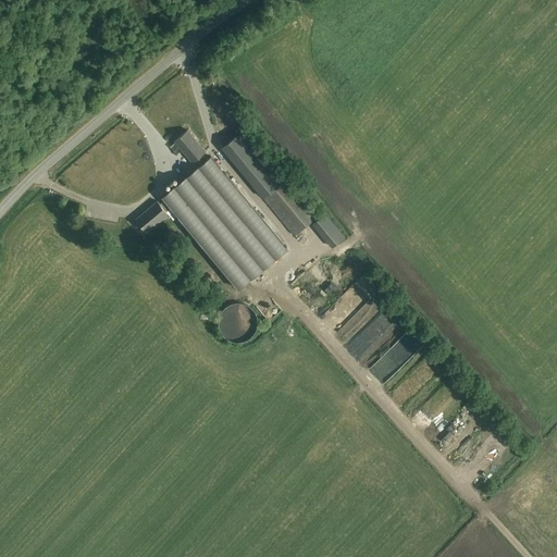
[(312,206),(247,127),(226,145),(268,195),(263,198),(294,235),(323,211),(317,202),(312,206)]
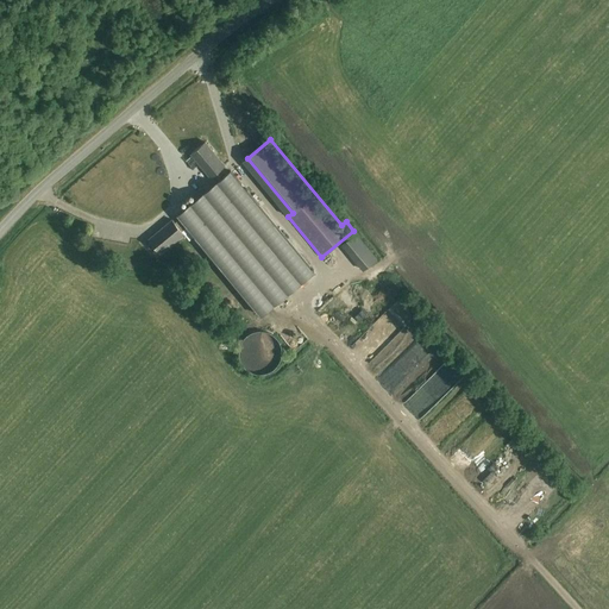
[(190,156),(209,179),(212,176),(218,182),(227,174),(221,168),(224,167),(205,143),(190,156)]
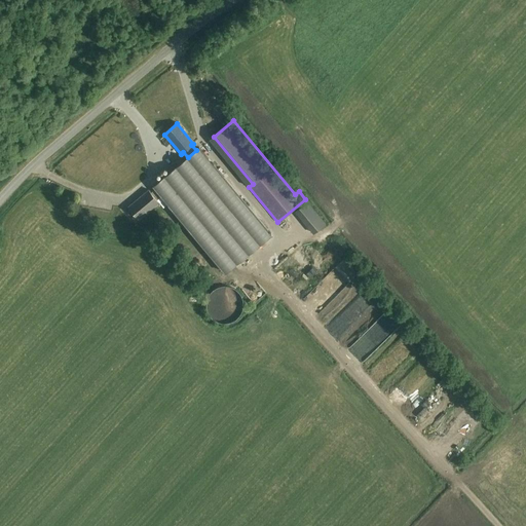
[(174,158),(171,154),(176,150),(162,133),(151,142),(167,163),(174,158)]
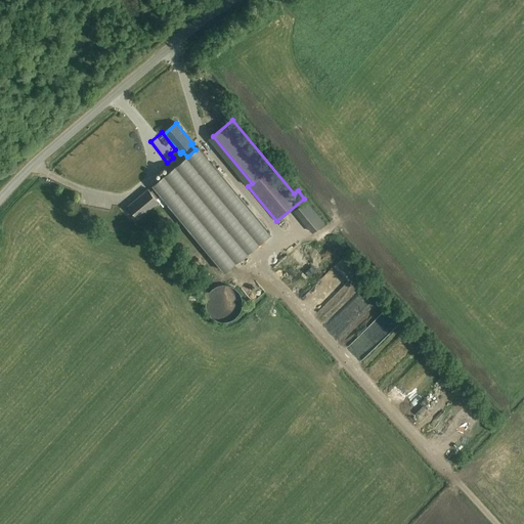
[(268,234),(198,148),(195,150),(195,149),(187,157),(153,185),(156,188),(161,195),(162,194),(171,206),(170,207),(224,271),(268,234)]
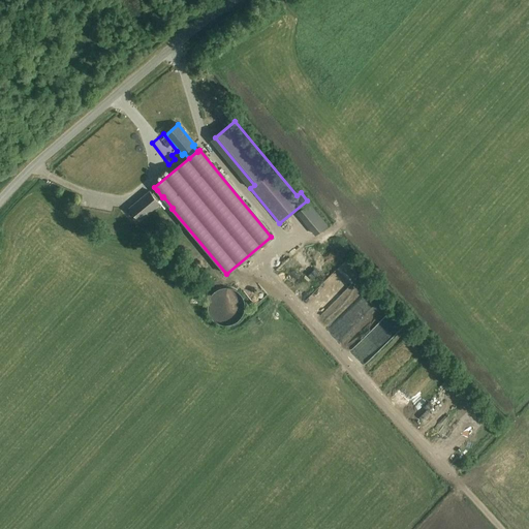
[(138,221),(160,204),(158,201),(162,197),(157,190),(151,194),(149,192),(128,209),(138,221)]
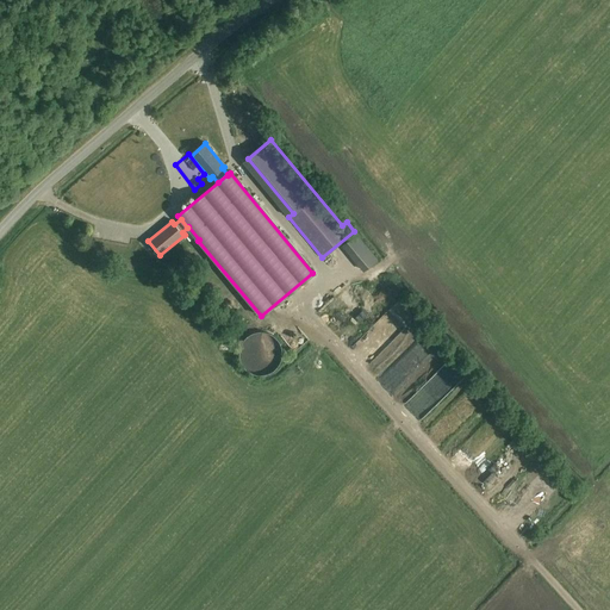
[(363,272),(378,260),(356,234),(342,246),(363,272)]
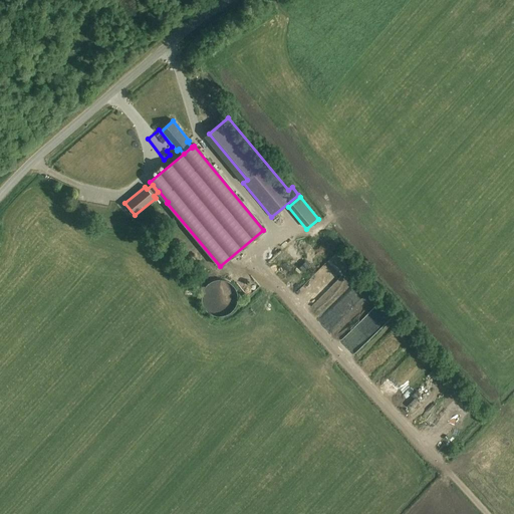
[(318,255),(289,284),(285,288),(289,292),(296,285),(306,295),(316,285),(315,284),(331,268),(318,255)]
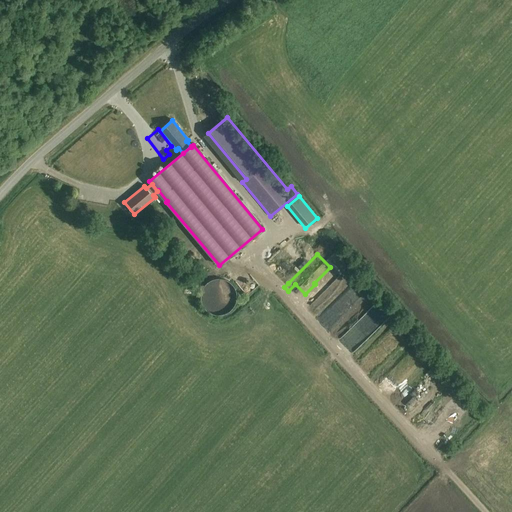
[(212,313),(217,314),(222,314),(226,313),(230,310),(234,307),(236,303),(237,298),(237,294),(236,289),(234,285),(230,282),(226,279),(221,278),(217,278),(212,279),(208,282),(205,285),(202,289),(201,294),(201,299),(202,303),(205,307),(208,311),(212,313)]
